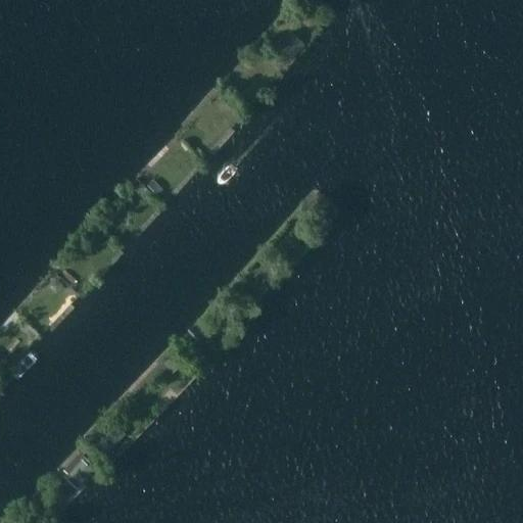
[(152,181),(147,186),(156,196),(162,191),(152,181)]
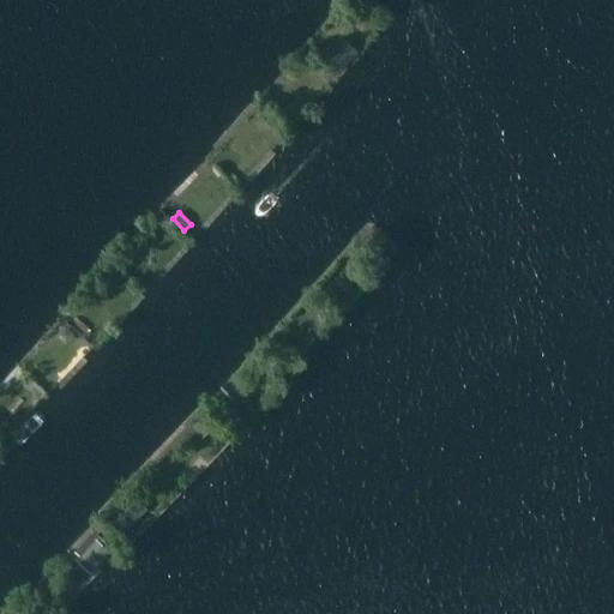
[(166,216),(158,224),(169,235),(176,228),(166,216)]
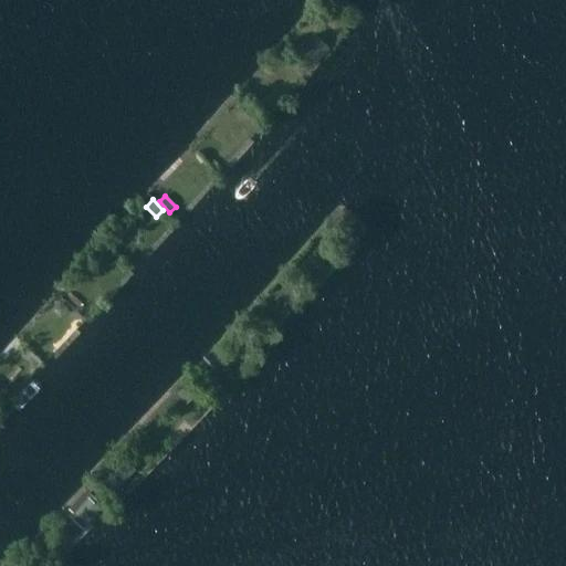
[(59,300),(51,310),(60,317),(67,308),(59,300)]
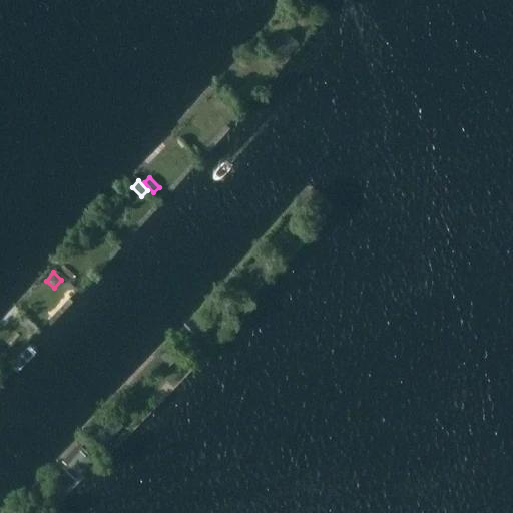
[(185,333),(177,341),(186,349),(194,341),(185,333)]
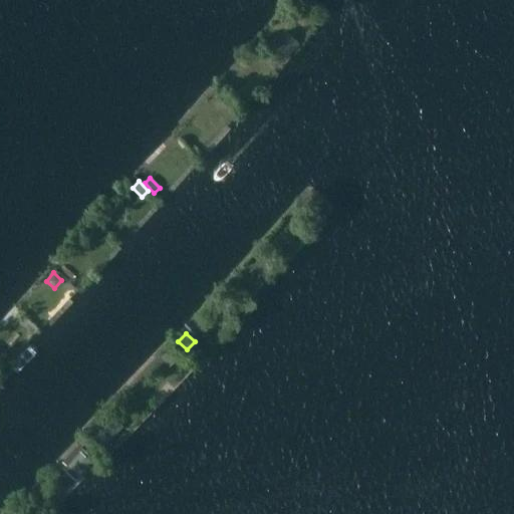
[(172,347),(162,357),(171,365),(180,356),(172,347)]
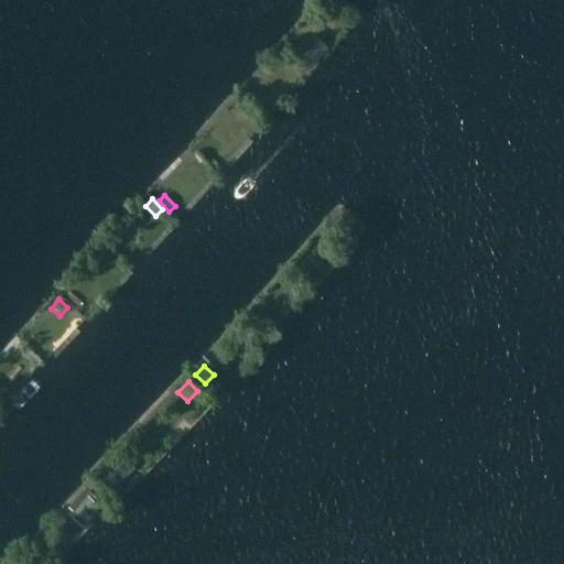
[(88,495),(74,510),(87,522),(101,507),(88,495)]
